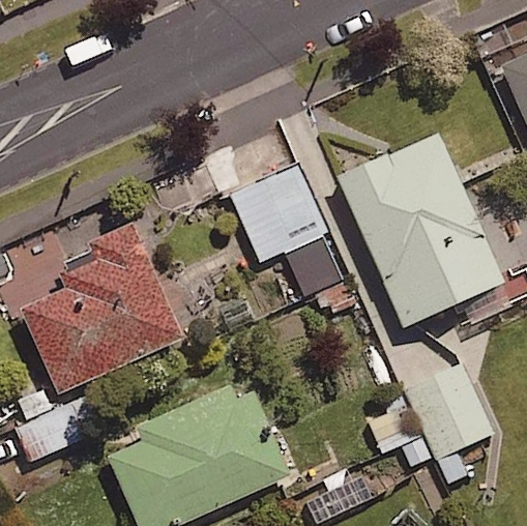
[(526,54),(499,66),(526,127),(526,54)]
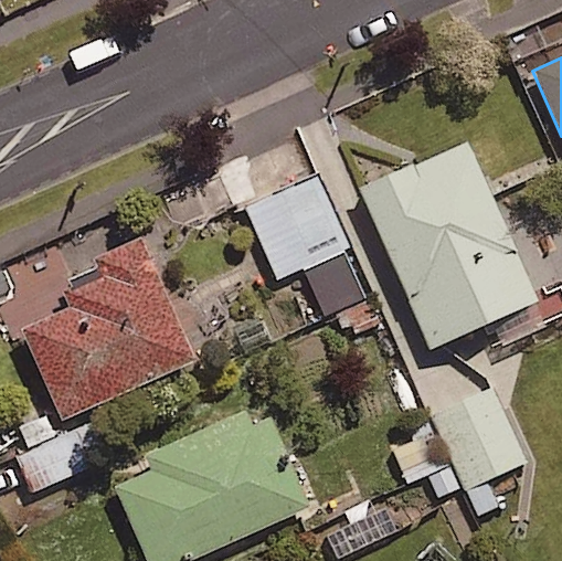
[(538,302),(467,140),(359,188),(430,349),(538,302)]
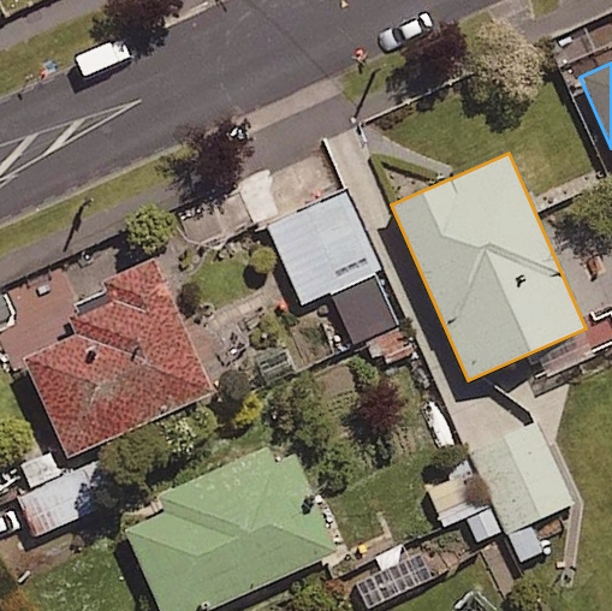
[(369,277),(385,271),(349,191),(273,225),(309,306),(324,300),(331,314),(376,294),(369,277)]
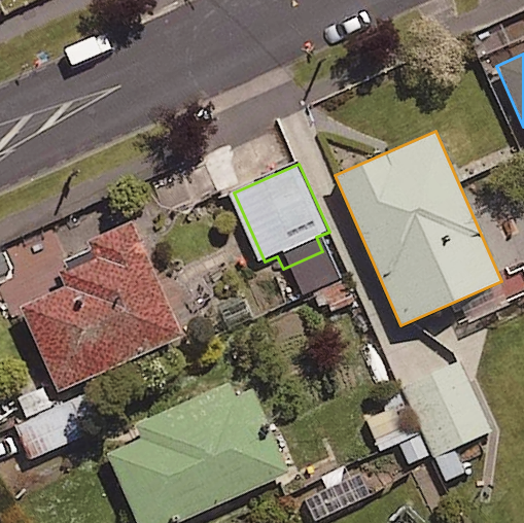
[(181,336),(131,220),(84,240),(92,256),(59,271),(67,289),(22,309),(58,389),(181,336)]
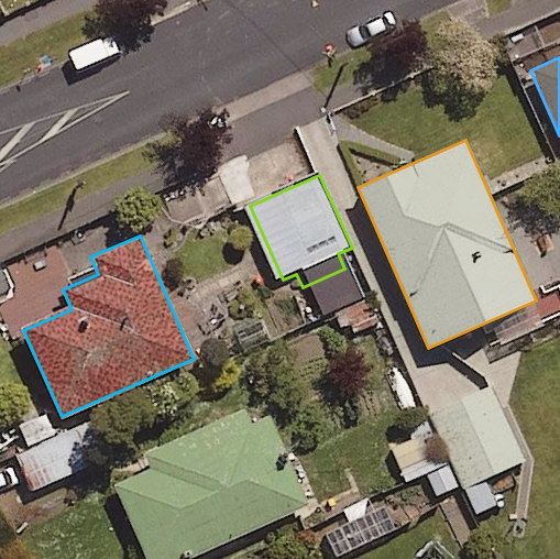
[(528,460),(494,386),(439,412),(484,511),(500,503),(489,478),(528,460)]
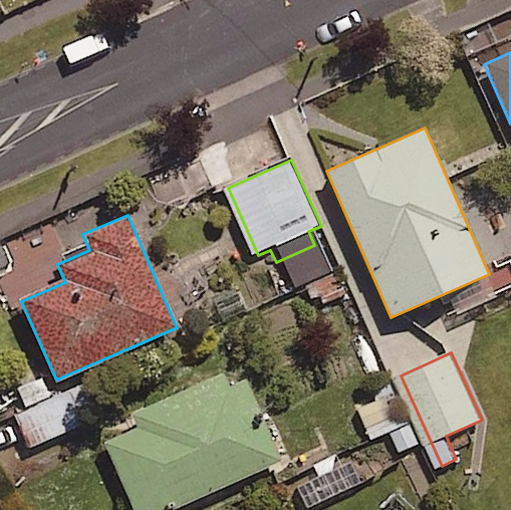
[(222,374),(131,416),(137,429),(104,443),(134,509),(166,509),(279,460),(244,380),(228,388),(222,374)]
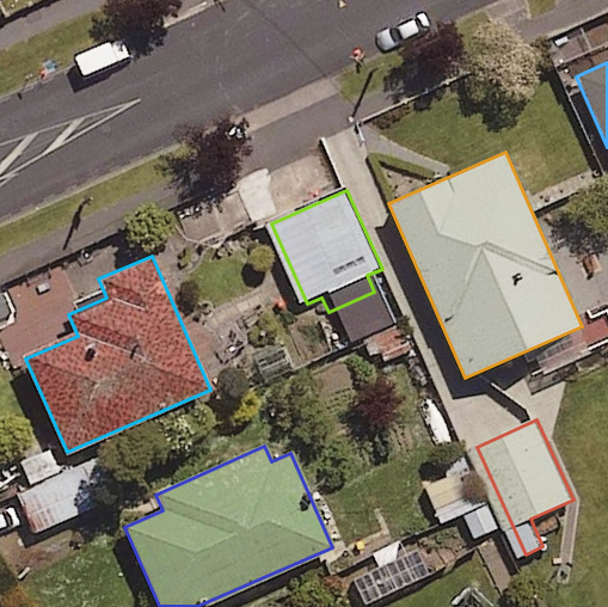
[(462,461),(427,477),(446,521),(481,504),(462,461)]
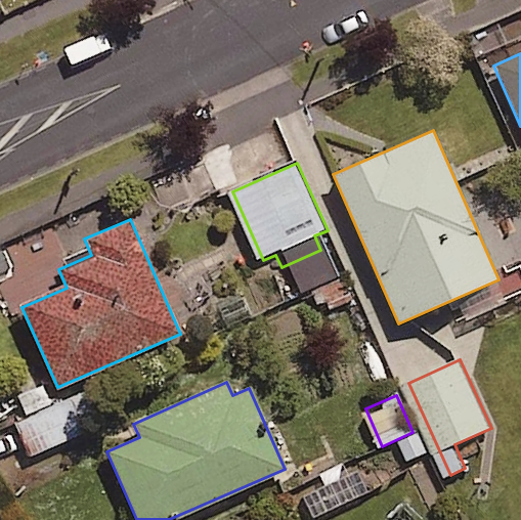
[(83,433),(71,401),(25,420),(37,451),(83,433)]
